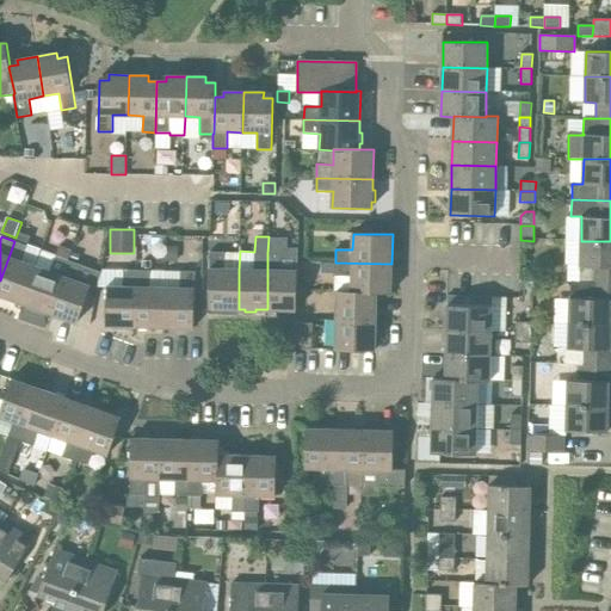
[(267,253),(267,309),(296,310),(297,271),(298,247),(288,247),(288,238),(269,236),(267,253)]
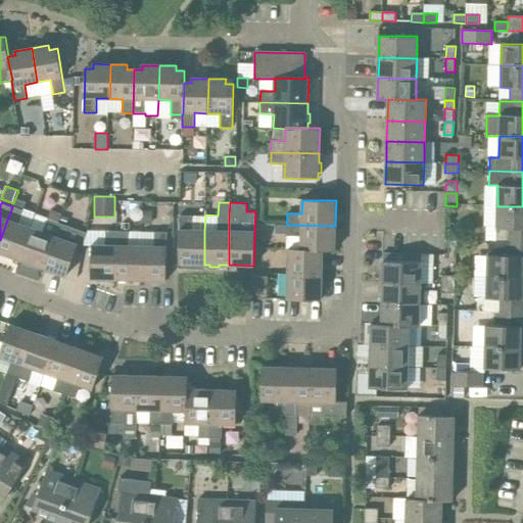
[(0,252),(19,259),(31,228),(18,224),(24,210),(12,206),(0,240),(0,252)]
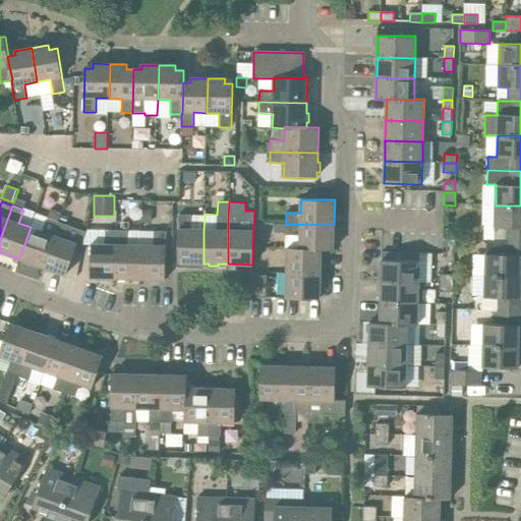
[(520,206),(496,206),(495,227),(495,241),(520,241),(520,206)]
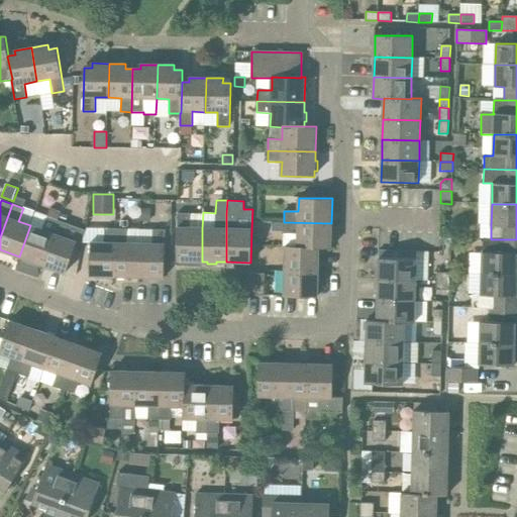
[(41,265),(58,220),(60,215),(61,212),(50,208),(47,216),(42,229),(30,225),(19,256),(24,259),(23,261),(32,264),(32,262),(41,265)]
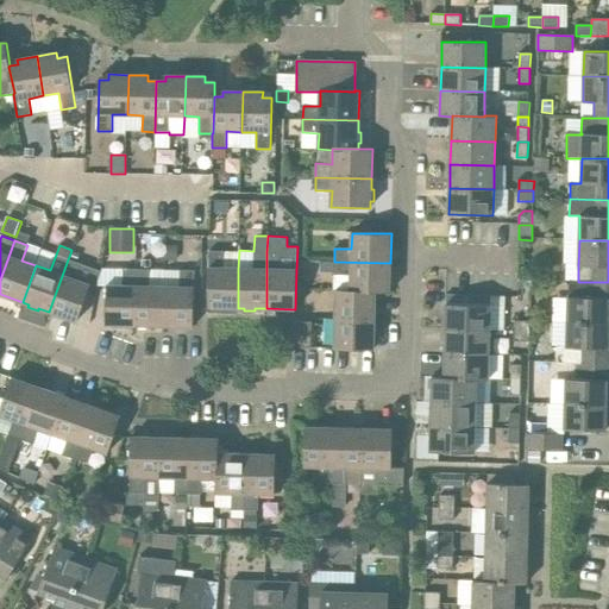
[(176,261),(176,246),(165,246),(165,261),(176,261)]
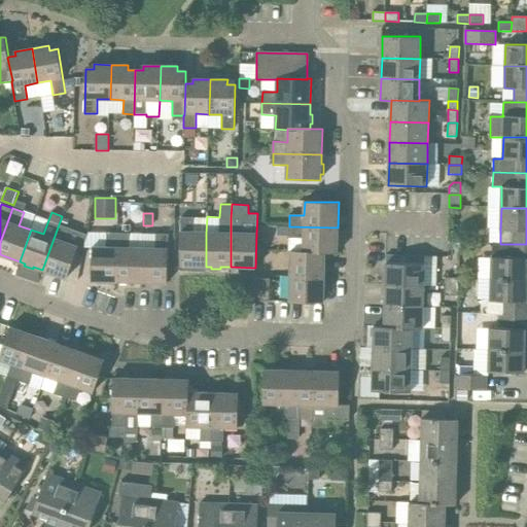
[(206,267),(206,233),(194,232),(194,218),(181,217),(180,266),(206,267)]
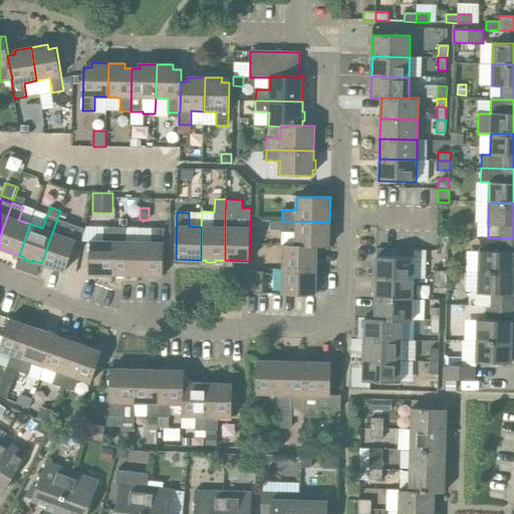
[(57,219),(41,263),(65,272),(76,241),(62,235),(67,223),(64,222),(57,219)]
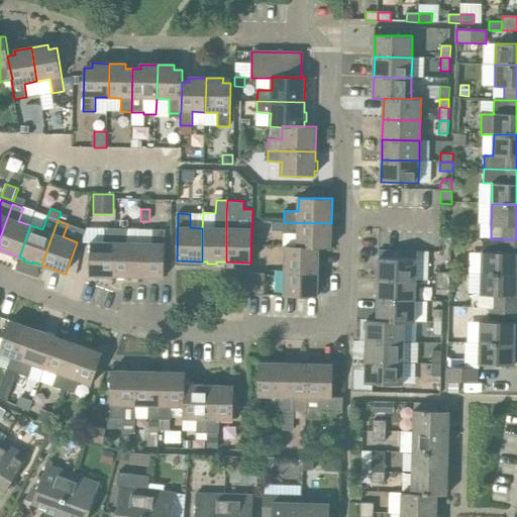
[(331,233),(331,223),(284,222),(284,224),(284,233),(298,234),(297,246),(319,247),(319,248),(331,248),(331,242),(333,242),(333,233),(331,233)]
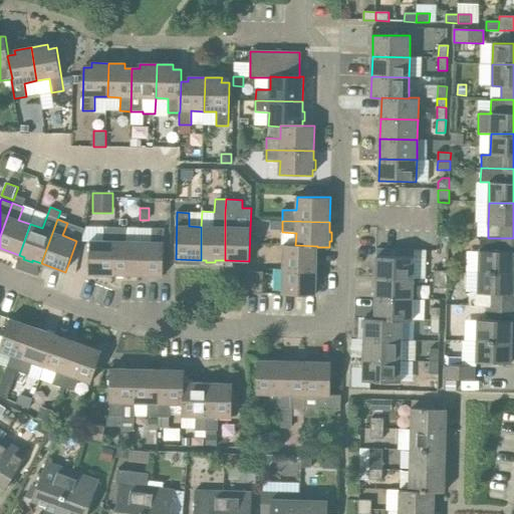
[(282,232),(282,223),(273,222),(272,232),(282,232)]
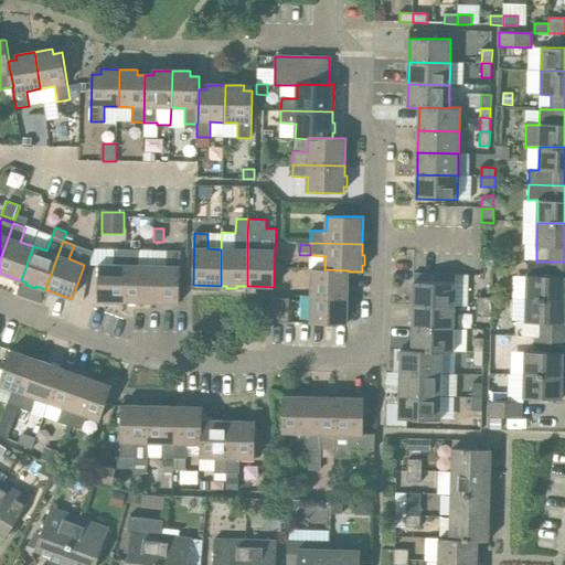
[(126,302),(127,249),(114,249),(114,265),(99,265),(98,301),(105,301),(105,304),(115,305),(115,301),(126,302)]
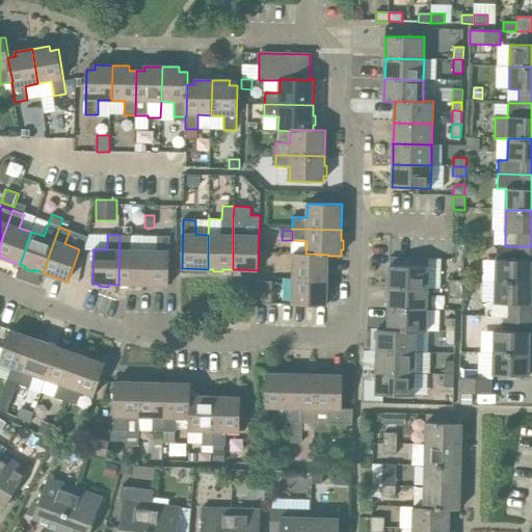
[(143,285),(143,250),(131,250),(131,236),(120,235),(118,285),(143,285)]
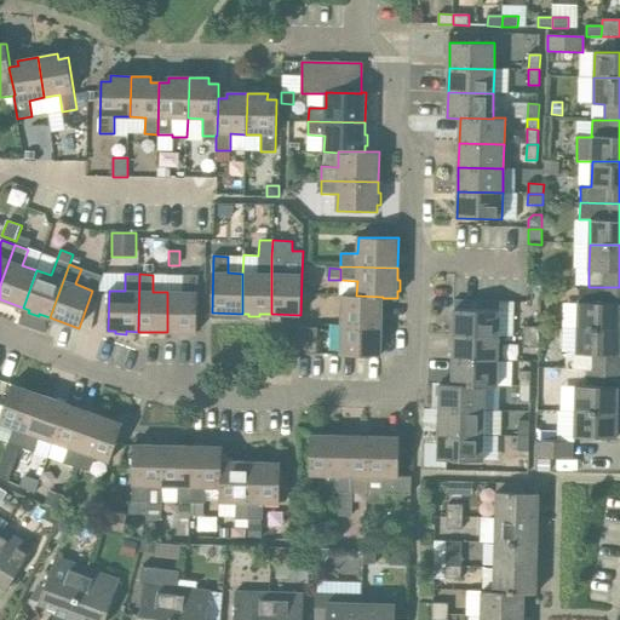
[(167,292),(167,332),(173,332),(173,336),(184,336),(184,332),(197,333),(197,276),(183,275),(183,292),(167,292)]
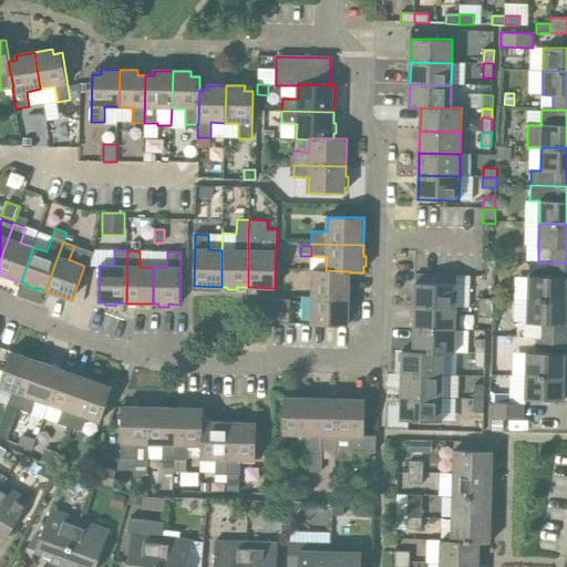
[(566,263),(538,263),(529,261),(528,300),(566,301),(566,297),(566,263)]
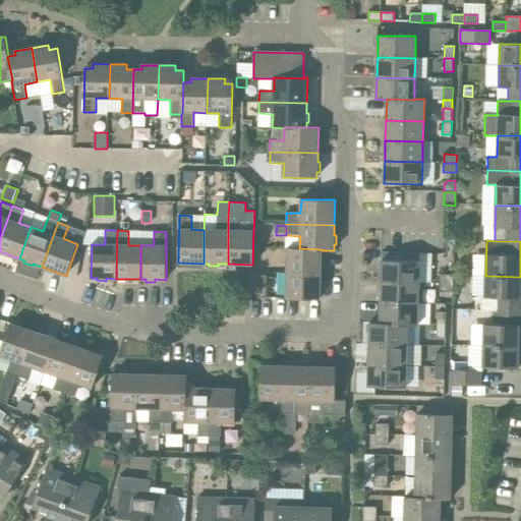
[(299,248),(287,248),(287,273),(321,274),(322,250),(322,249),(299,248)]
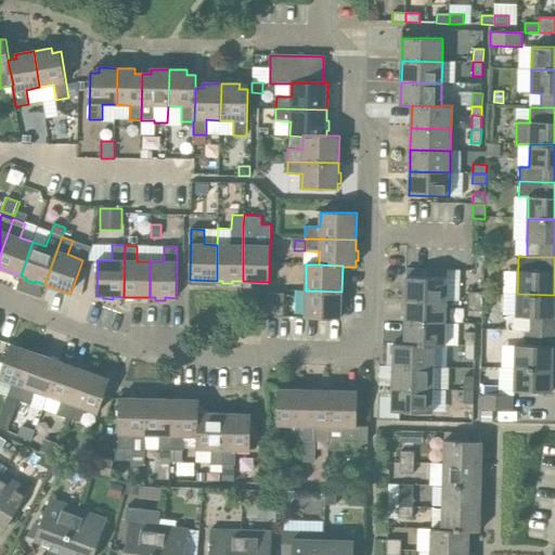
[(407,299),(447,301),(448,270),(407,269),(407,299)]
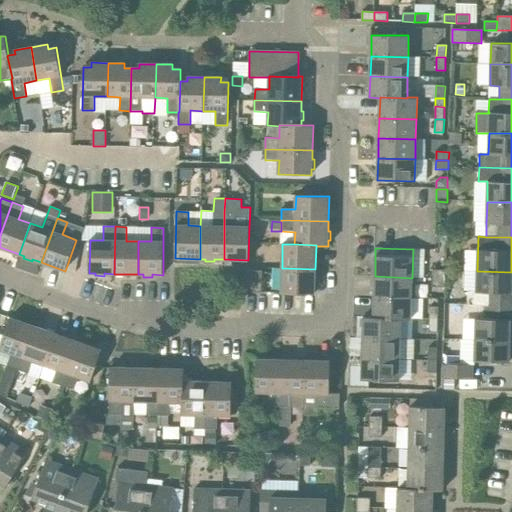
[(315,279),(315,269),(282,268),(281,293),(314,294),(315,288),(317,288),(317,279),(315,279)]
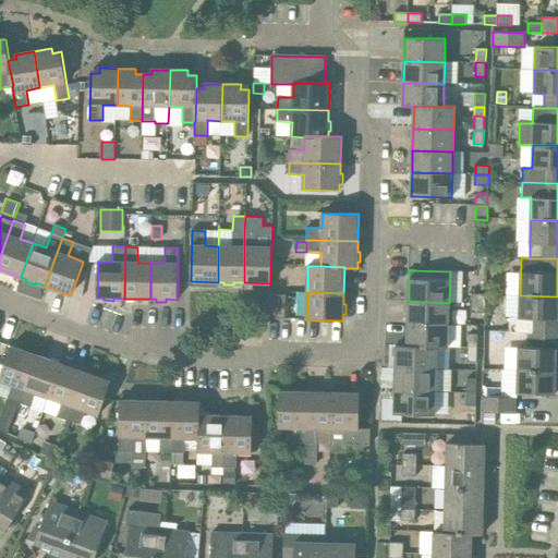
[(471,303),(485,304),(485,294),(472,294),(471,303)]
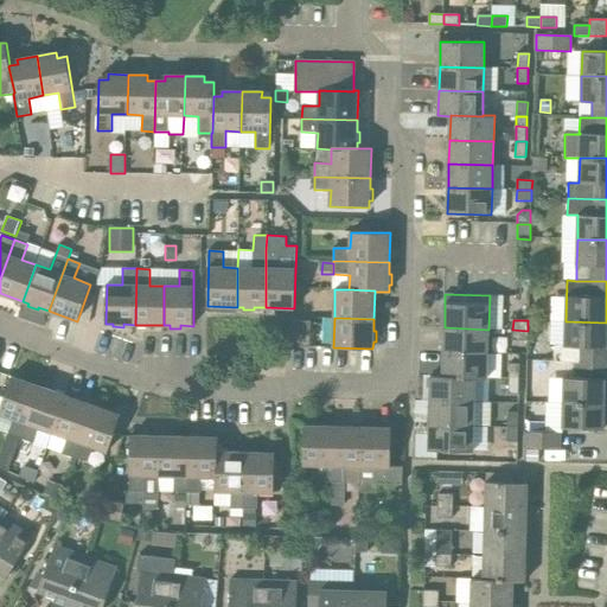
[(293,333),(311,334),(311,321),(294,321),(293,333)]
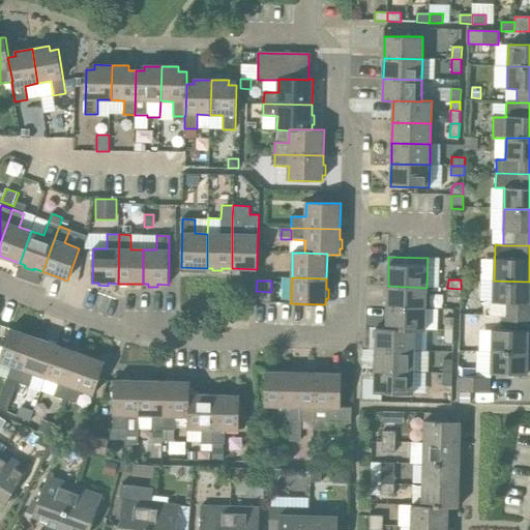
[(529,302),(529,303),(529,282),(494,281),(493,302),(484,302),(484,316),(503,316),(529,317),(529,302)]
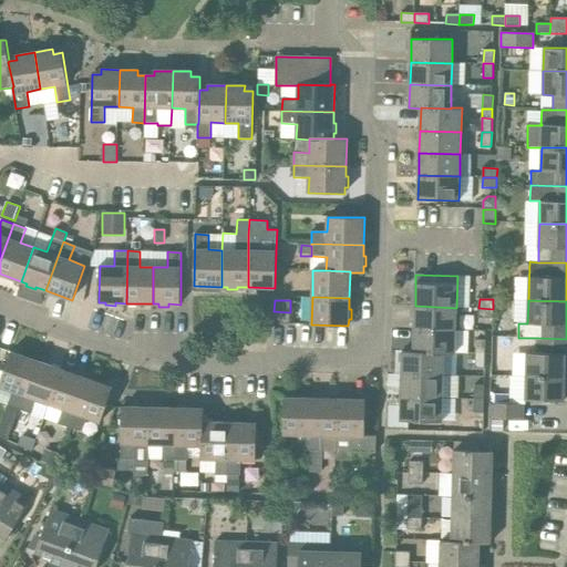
[(455,330),(456,308),(415,306),(414,328),(455,330)]
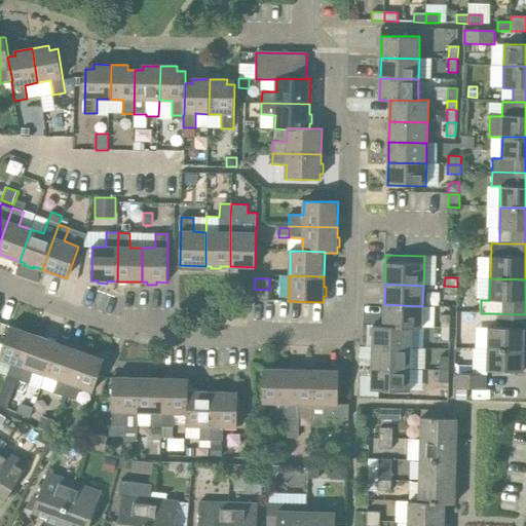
[(457,295),(457,287),(444,286),(444,295),(457,295)]
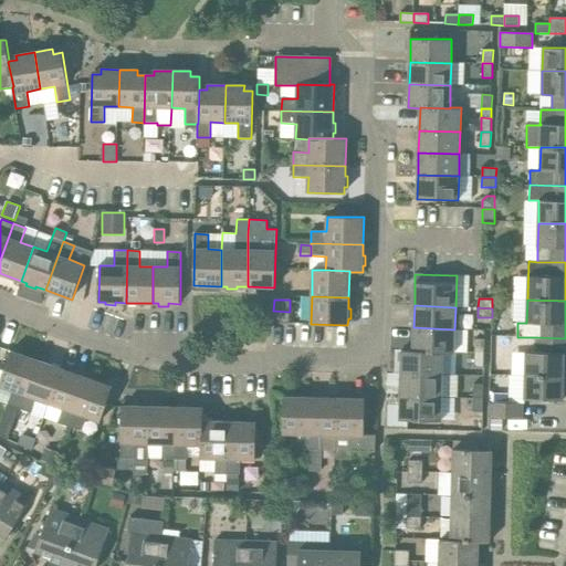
[(290,324),(290,312),(273,311),(273,323),(290,324)]
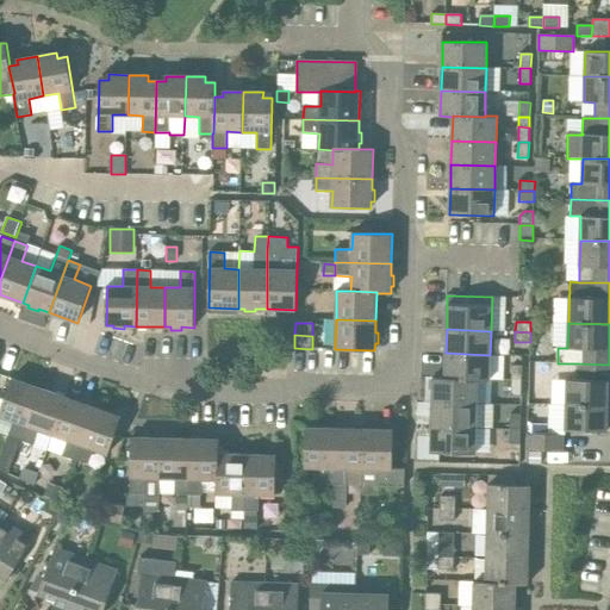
[(490,380),(490,355),(446,353),(444,378),(478,379),(478,380),(490,380)]
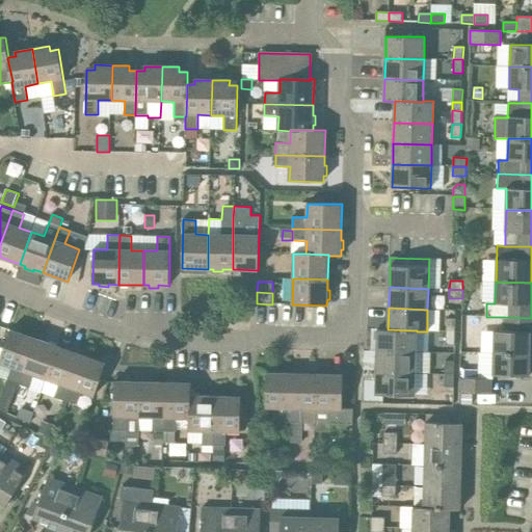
[(531,333),(531,318),(505,317),(504,331),(495,330),(494,353),(530,354),(531,333)]
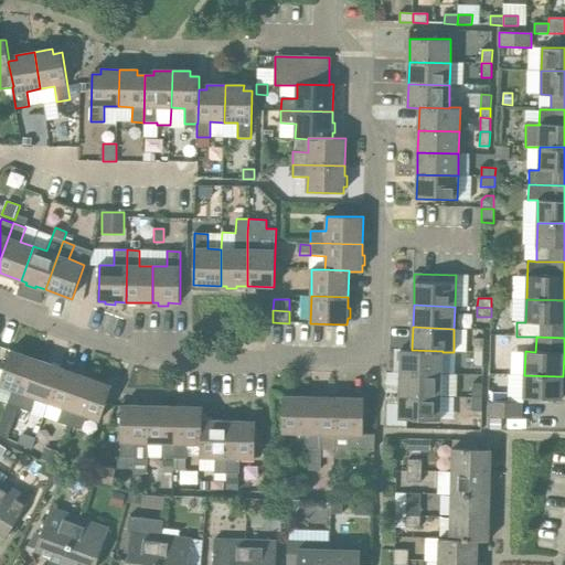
[(473,349),(483,349),(484,339),(475,338),(473,349)]
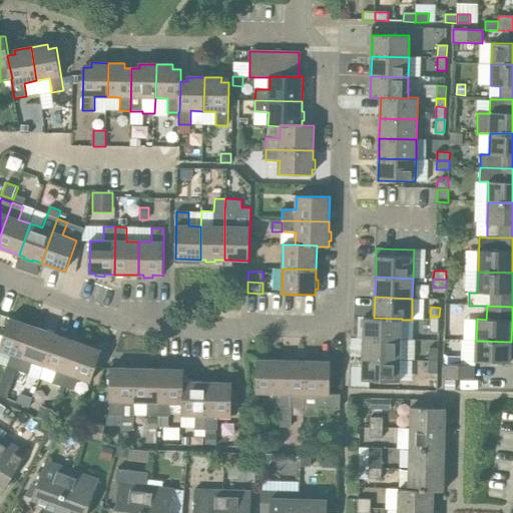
[(439,333),(439,317),(430,317),(430,333),(439,333)]
